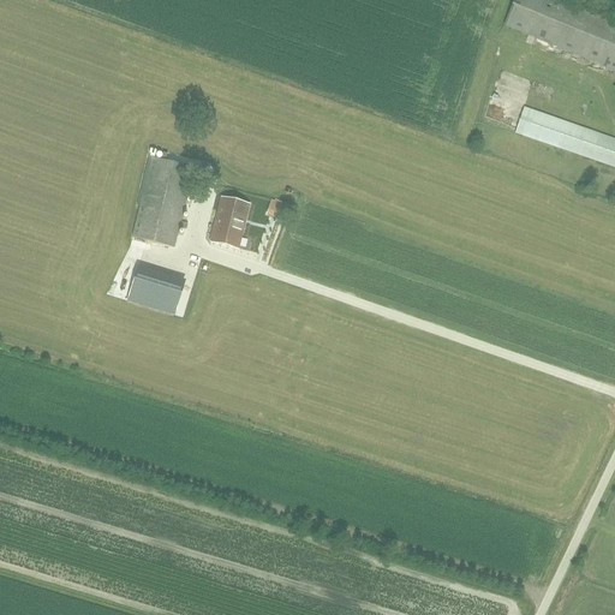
[(614,71),(614,23),(559,0),(514,0),(503,27),(614,71)]
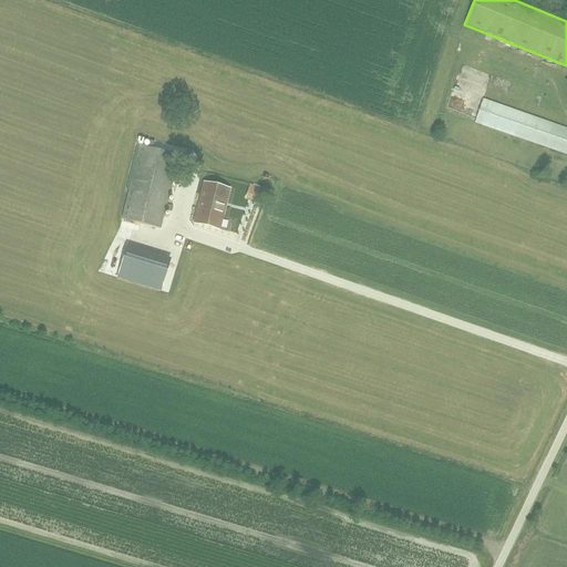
[(566,155),(566,127),(484,100),(475,124),(566,155)]
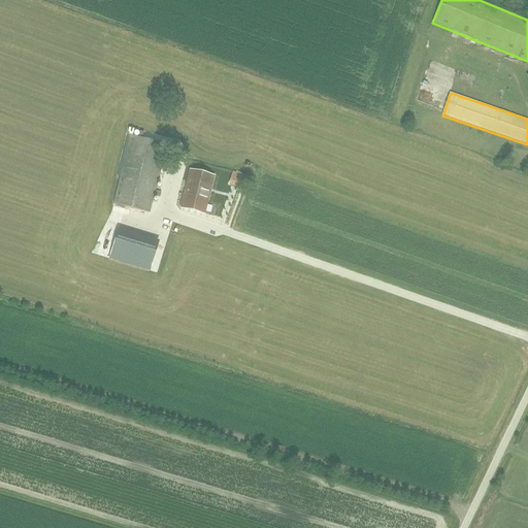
[(155,192),(167,144),(131,136),(114,204),(150,212),(154,196),(160,198),(161,193),(155,192)]
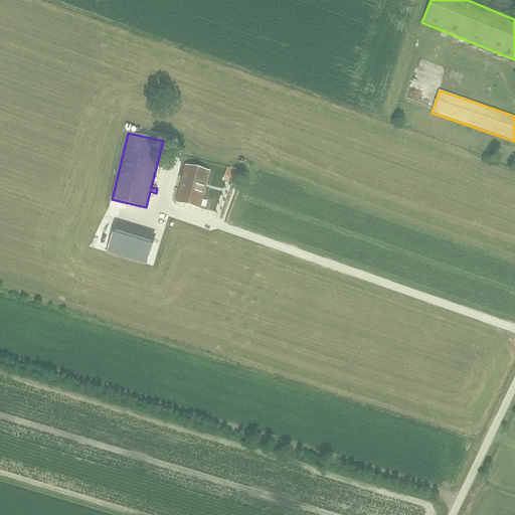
[(199,209),(206,182),(208,173),(185,167),(176,203),(199,209)]
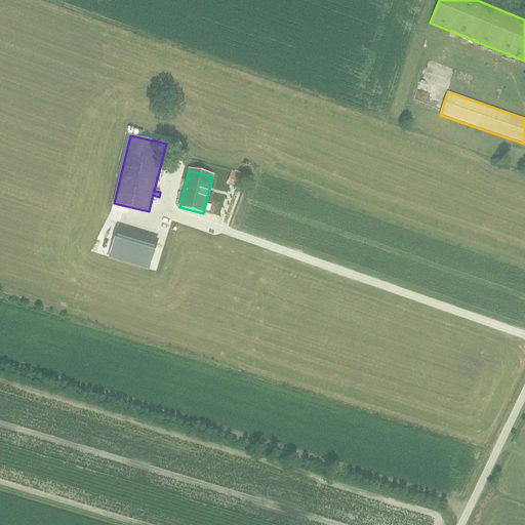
[(234,171),(230,184),(240,188),(244,175),(234,171)]
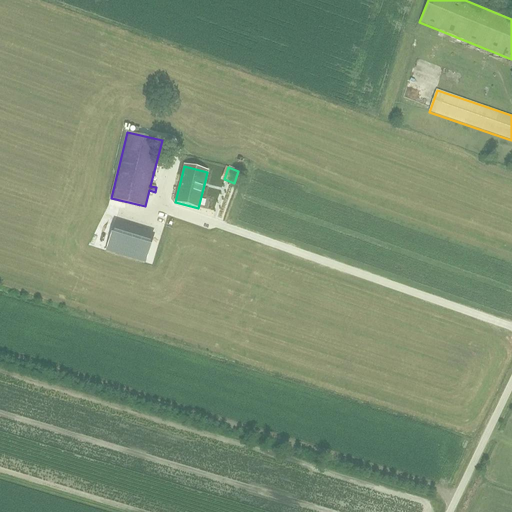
[(154,235),(157,226),(128,218),(126,228),(154,235)]
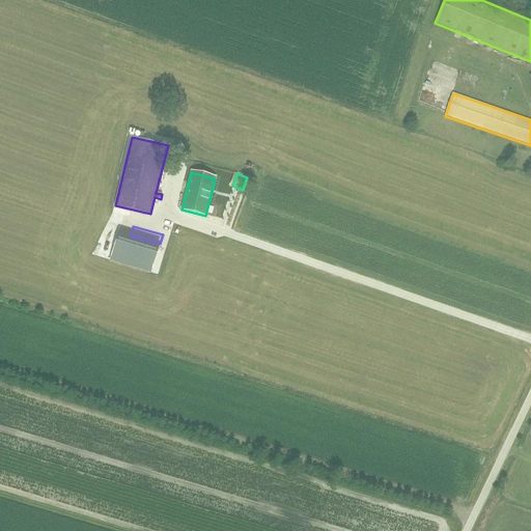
[(158,249),(117,236),(110,260),(150,273),(158,249)]
